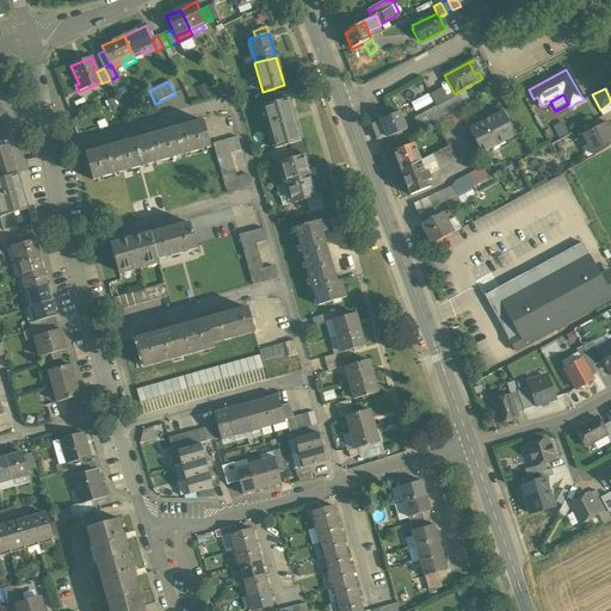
[(460,96),(437,107),(443,119),(466,107),(460,96)]
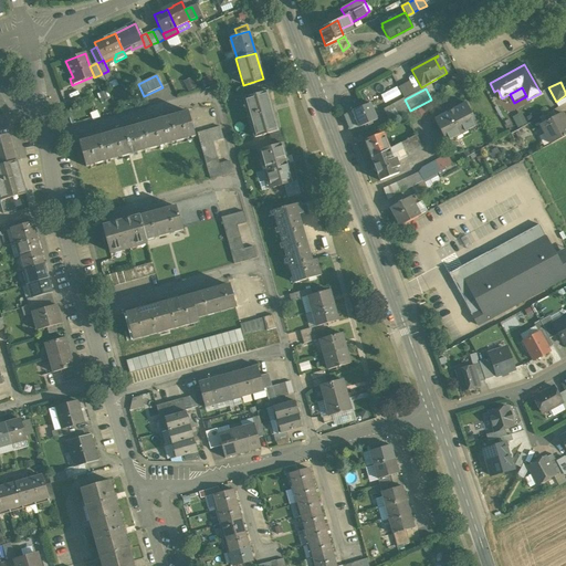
[(279,132),(268,92),(243,98),(254,138),(269,134),(279,132)]
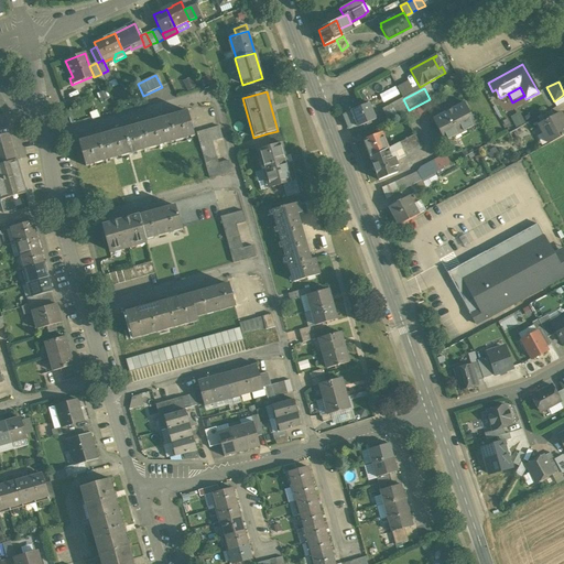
[(403,99),(382,110),(389,121),(407,114),(405,112),(409,110),(403,99)]
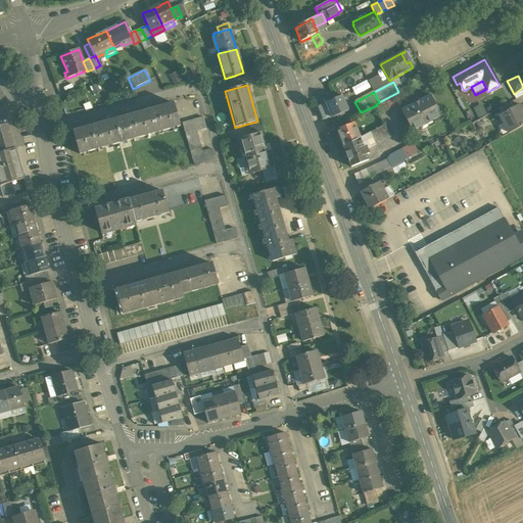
[(342,96),(326,103),(331,116),(332,117),(348,111),(342,96)]
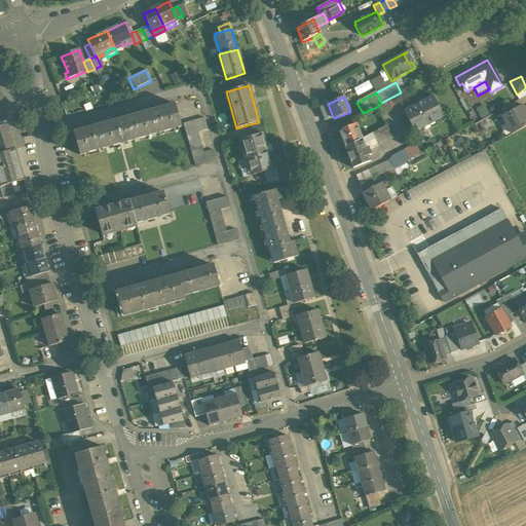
[(433,97),(404,112),(414,132),(423,127),(422,125),(433,119),(435,121),(443,117),(433,97)]
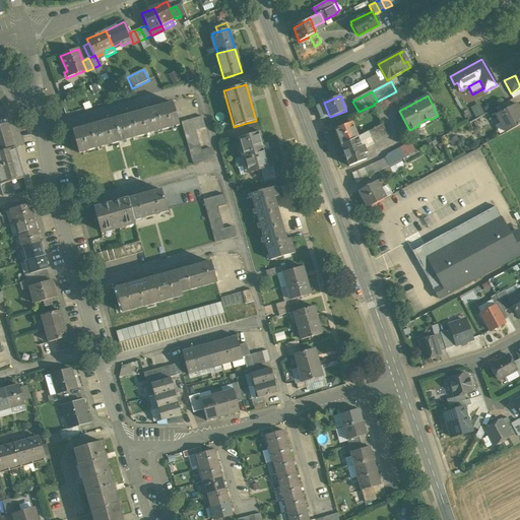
[(388,109),(383,100),(377,102),(378,104),(383,112),(388,109)]
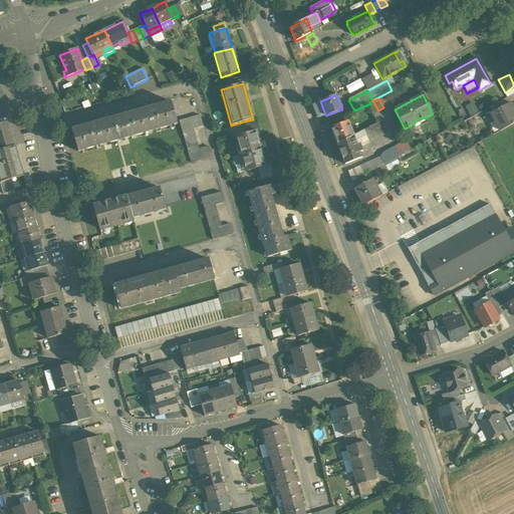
[(502,100),(490,107),(493,112),(505,105),(502,100)]
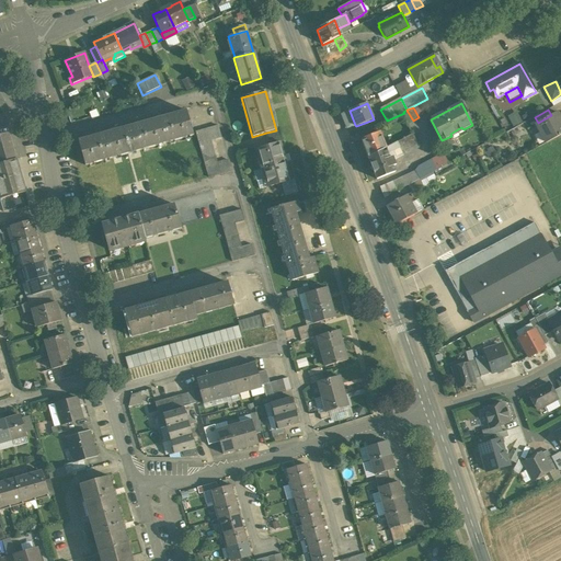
[(186,111),(159,118),(165,144),(193,136),(186,111)]
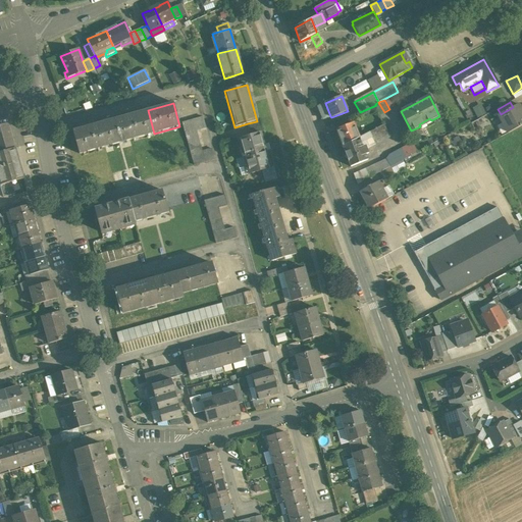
[(330,116),(325,103),(317,107),(322,120),(330,116)]
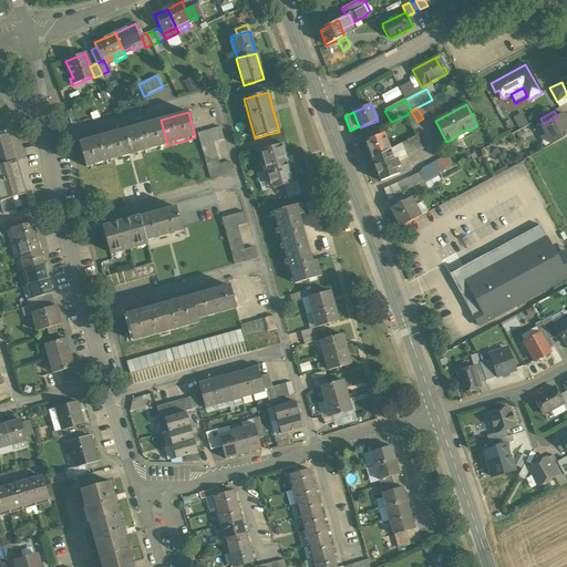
[(412,113),(406,115),(412,126),(418,124),(412,113)]
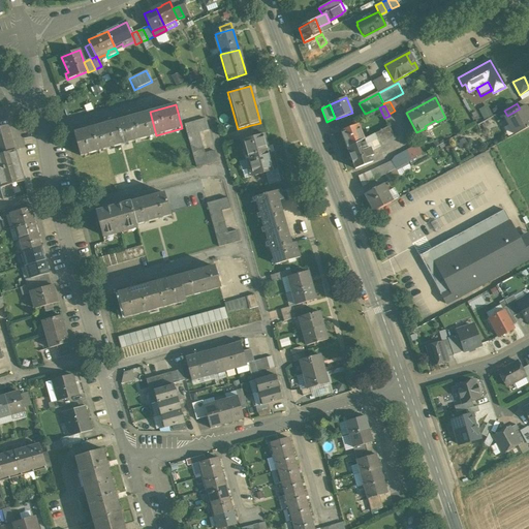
[(479,107),(484,118),(492,116),(489,105),(479,107)]
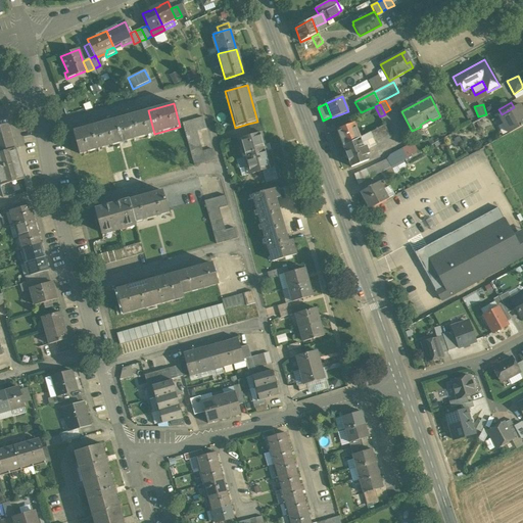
[(514,107),(502,114),(512,132),(522,126),(522,112),(519,105),(514,107)]
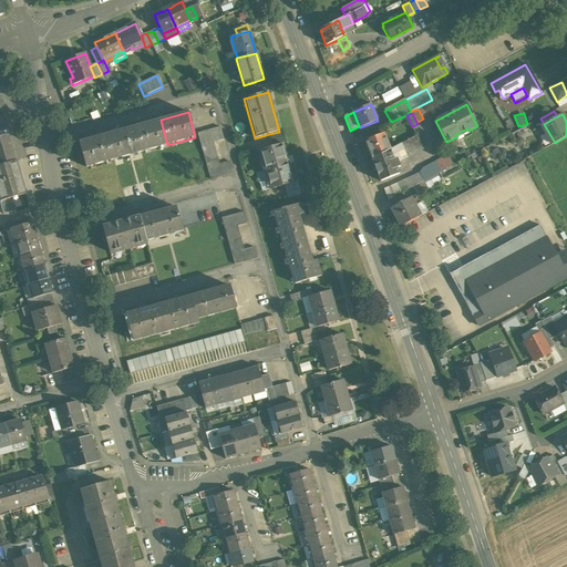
[(161,120),(134,127),(141,153),(167,145),(161,120)]
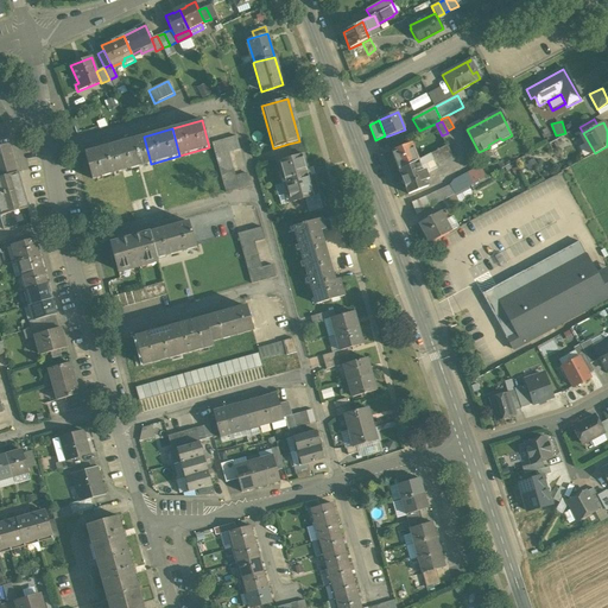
[(144,137),(114,145),(122,172),(151,164),(144,137)]
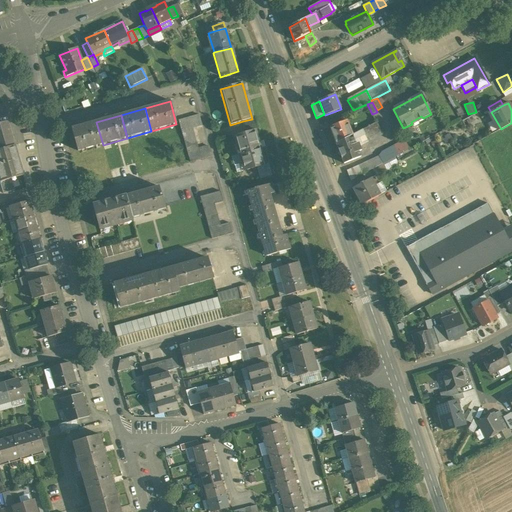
[(199,115),(184,119),(187,130),(192,128),(202,126),(199,115)]
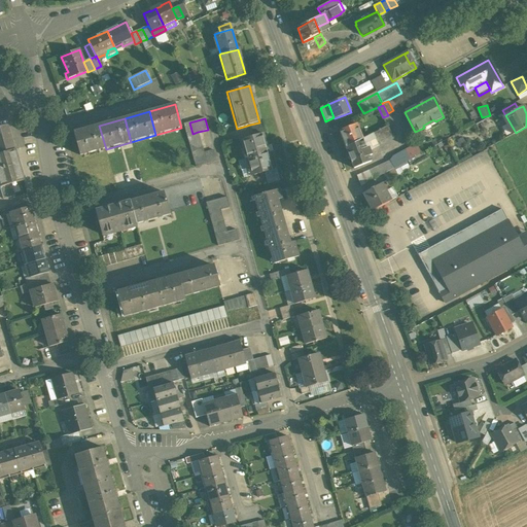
[(259,123),(250,125),(253,137),(262,134),(266,133),(262,121),(259,123)]
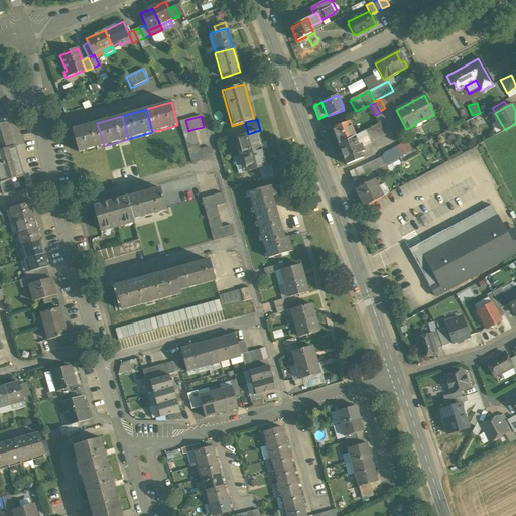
[(194,129),(188,131),(185,120),(179,122),(185,143),(197,140),(194,129)]
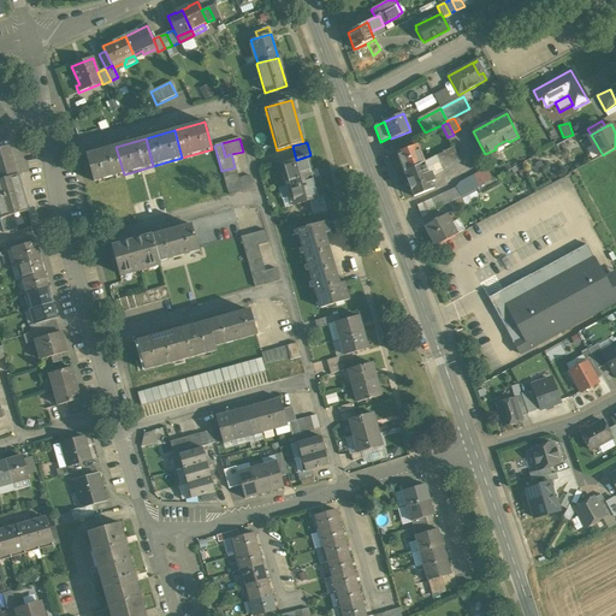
[(416,146),(397,153),(404,173),(424,163),(416,146)]
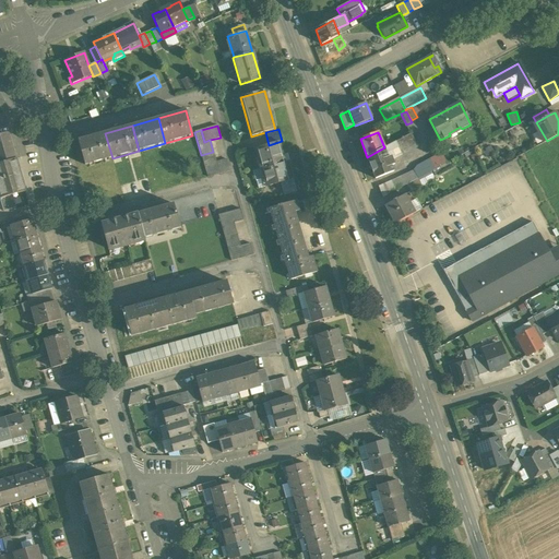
[(8,133),(0,134),(0,164),(15,159),(8,133)]
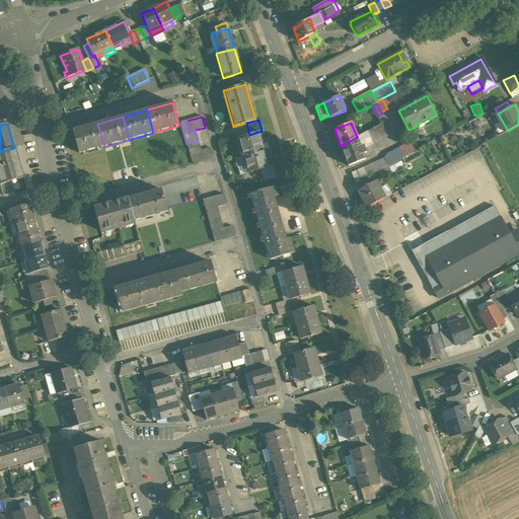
[(97,124),(73,131),(79,154),(104,147),(97,124)]
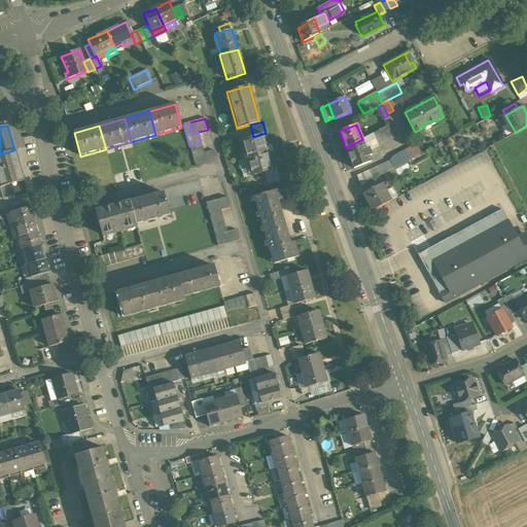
[(387,126),(373,134),(376,139),(379,145),(394,138),(387,126)]
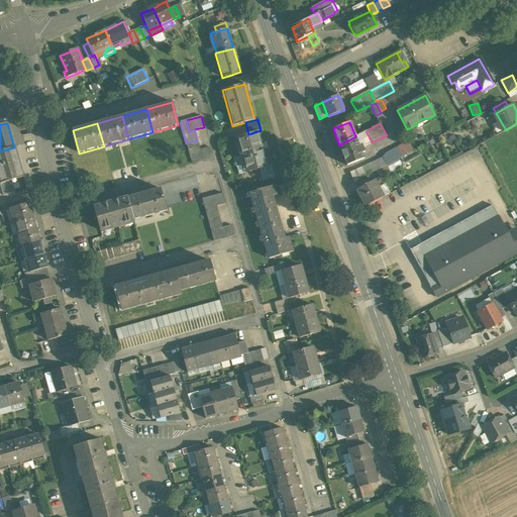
[(248,134),(236,138),(244,166),(237,168),(239,175),(259,169),(268,167),(257,131),(248,134)]
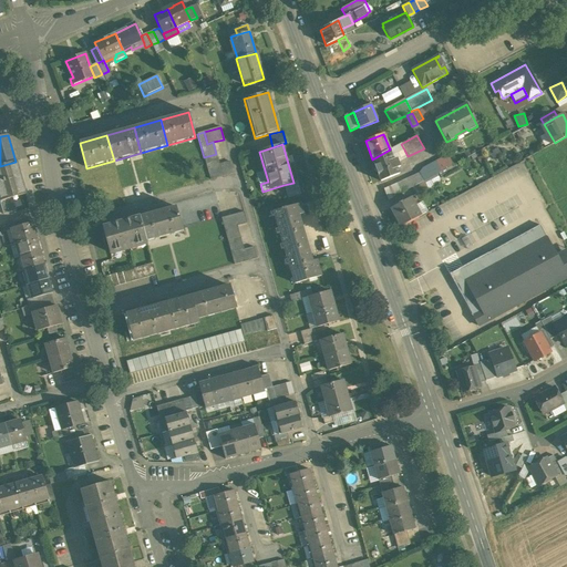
[(390,150),(372,160),(381,182),(400,174),(398,168),(400,167),(398,157),(394,158),(392,155),(404,150),(401,144),(390,150)]
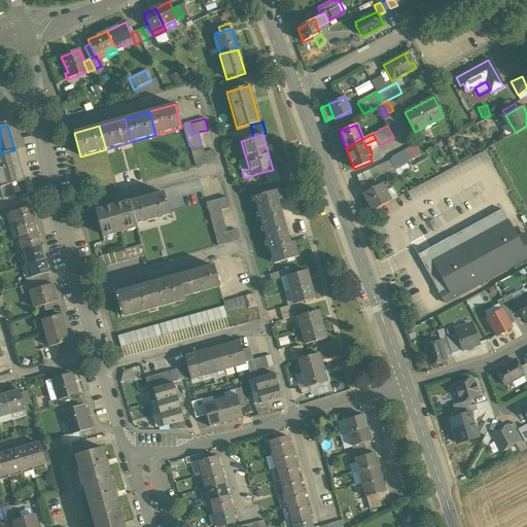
[(201,143),(189,146),(196,168),(201,166),(198,155),(204,153),(201,143)]
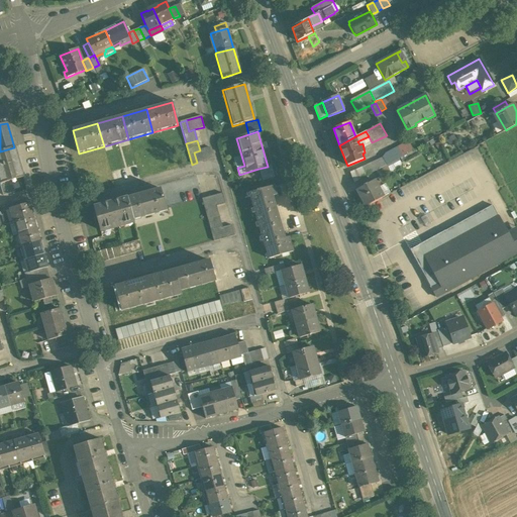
[(0,151),(0,184),(11,181),(23,178),(14,147),(0,151)]
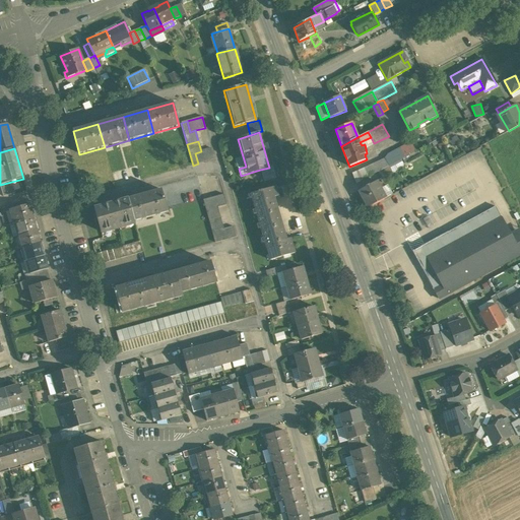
[(210,148),(201,151),(195,153),(198,164),(213,159),(210,148)]
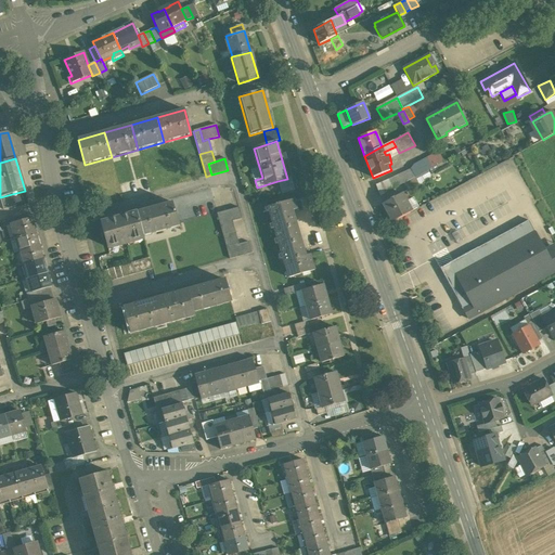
[(444,162),(437,166),(439,170),(448,166),(444,162)]
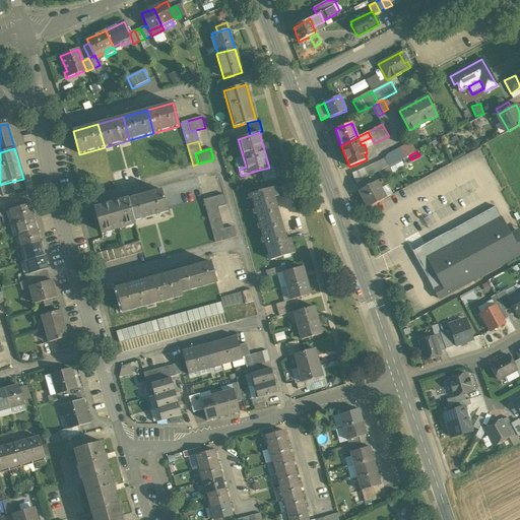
[(384,157),(369,166),(352,174),(356,184),(378,172),(389,167),(384,157)]
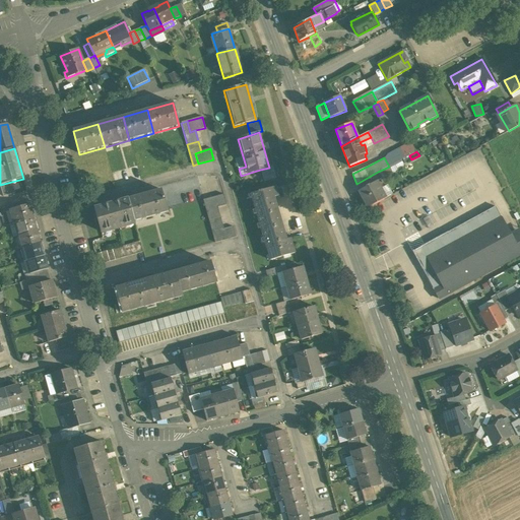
[(389,167),(392,174),(393,175),(405,169),(401,159),(389,167)]
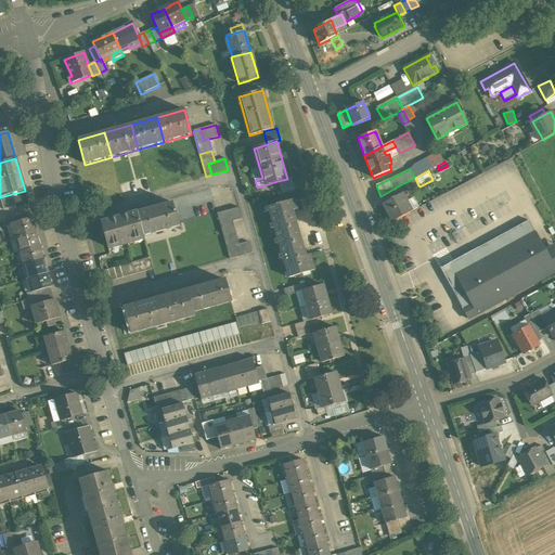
[(287,179),(278,181),(282,194),(294,190),(291,178),(287,179)]
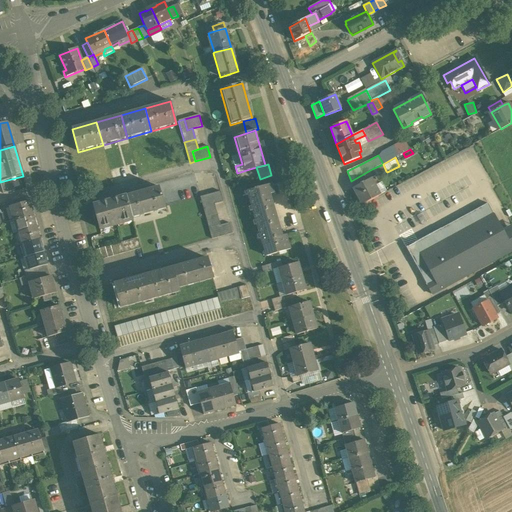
[(383,164),(372,169),(376,176),(386,171),(383,164)]
